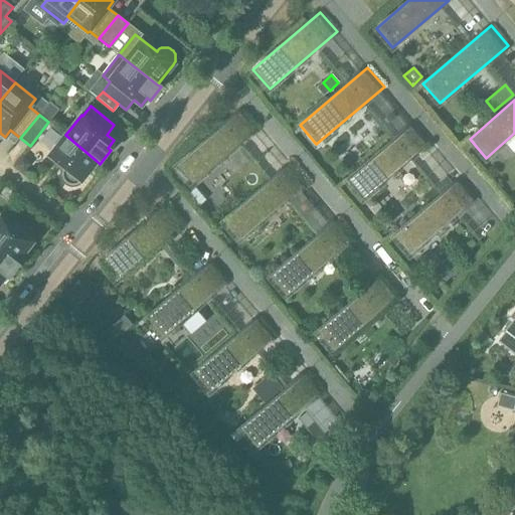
[(363,199),(431,142),(414,123),(346,180),(363,199)]
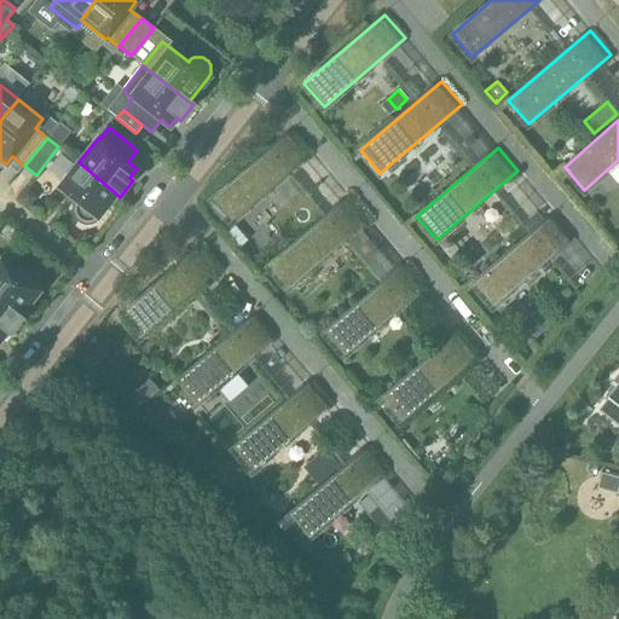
[(97,218),(116,194),(79,162),(58,187),(76,202),(75,203),(75,206),(74,208),(74,210),(74,213),(75,214),(76,217),(77,218),(79,220),(81,221),(82,223),(85,223),(87,223),(90,223),(92,221),(93,220),(96,219),(97,218)]
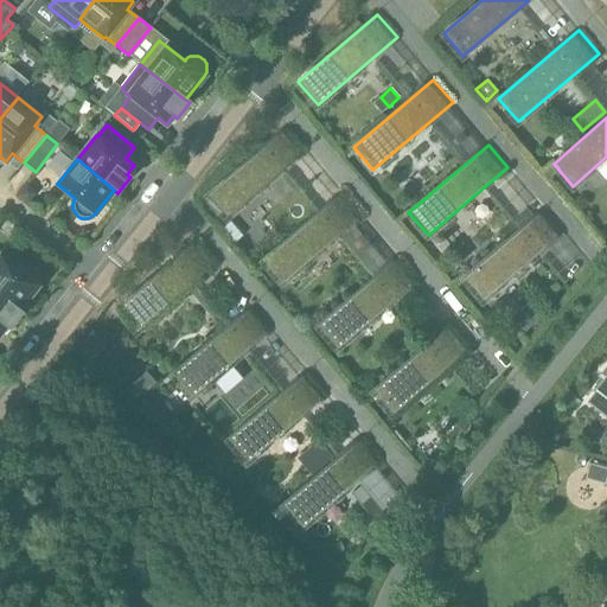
[(17,196),(27,205),(32,198),(32,190),(25,185),(17,196)]
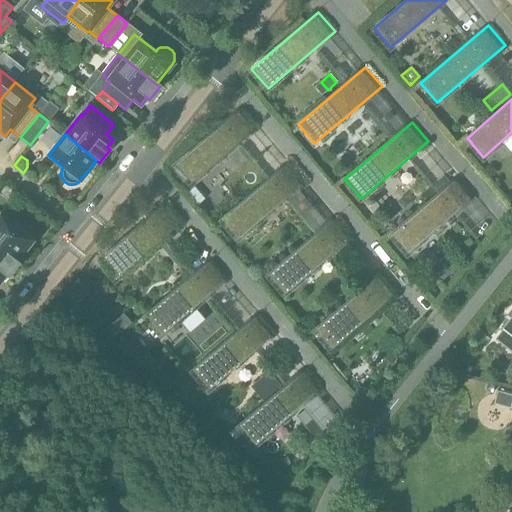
[(238,239),(305,182),(289,162),(221,220),(238,239)]
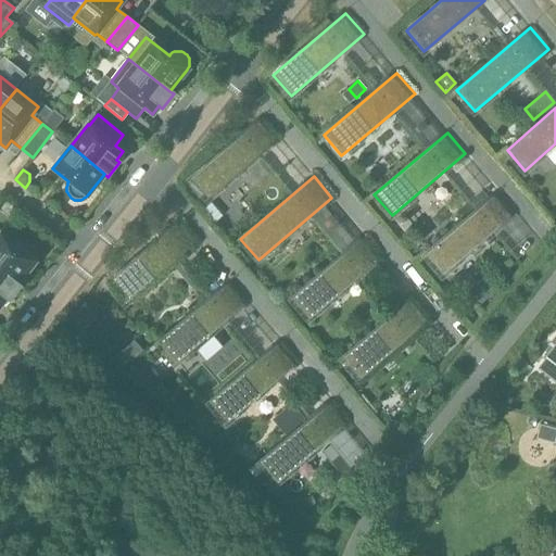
[(516,213),(497,192),(425,254),(442,275),(516,213)]
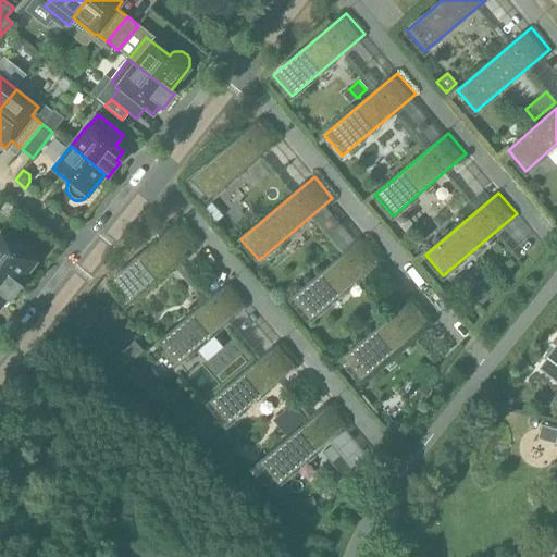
[(125,305),(198,243),(181,221),(108,283),(125,305)]
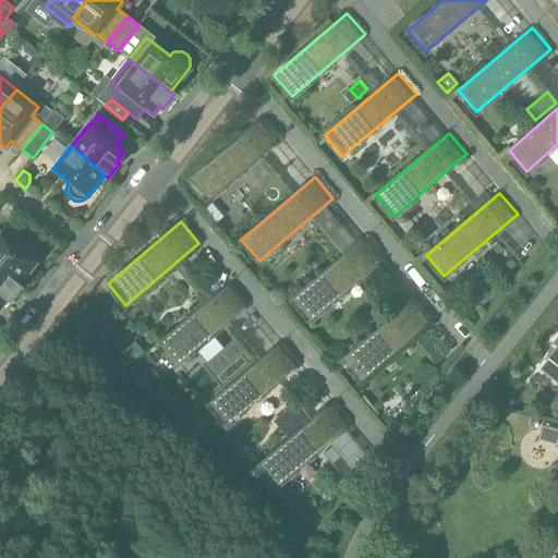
[(0,273),(16,286),(17,284),(34,263),(35,262),(36,259),(36,257),(37,256),(36,254),(36,252),(35,250),(34,249),(33,247),(31,246),(28,245),(27,244),(25,244),(23,244),(21,245),(19,246),(17,247),(16,249),(0,235),(0,273)]
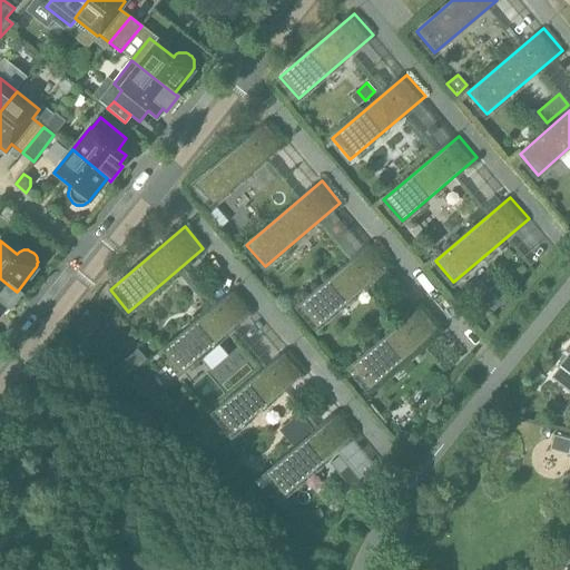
[(316,327),(392,264),(373,243),(298,306),(316,327)]
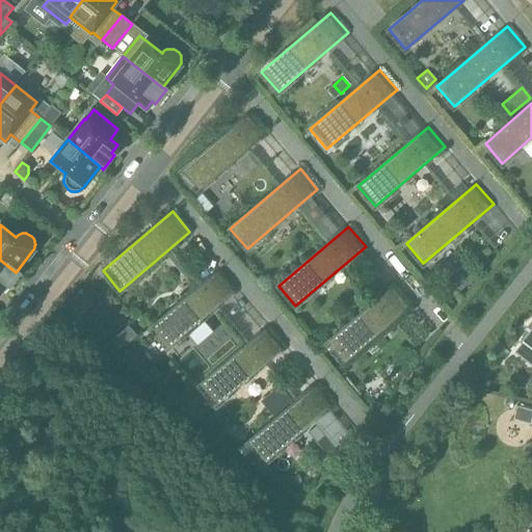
[(20,274),(17,271),(16,272),(0,260),(0,291),(5,286),(8,288),(20,274)]
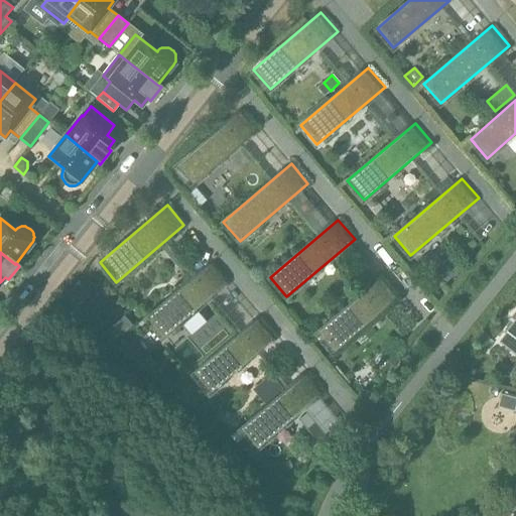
[(162,338),(231,280),(215,260),(146,317),(162,338)]
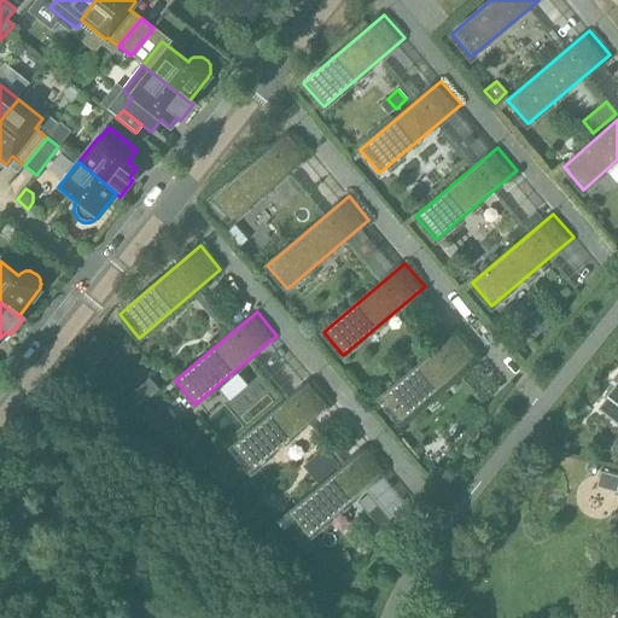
[(400,421),(481,353),(461,330),(379,398),(400,421)]
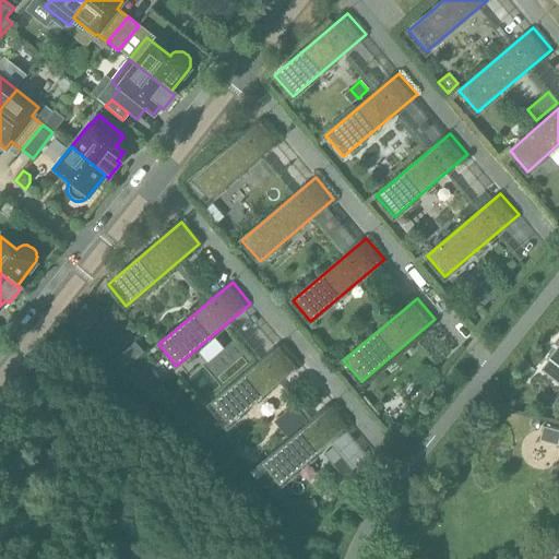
[(558,336),(554,344),(557,347),(547,359),(558,368),(558,336)]
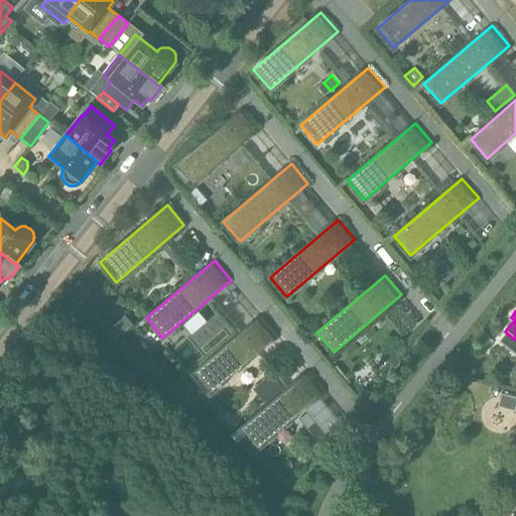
[(117,325),(124,332),(132,326),(123,315),(117,320),(117,325)]
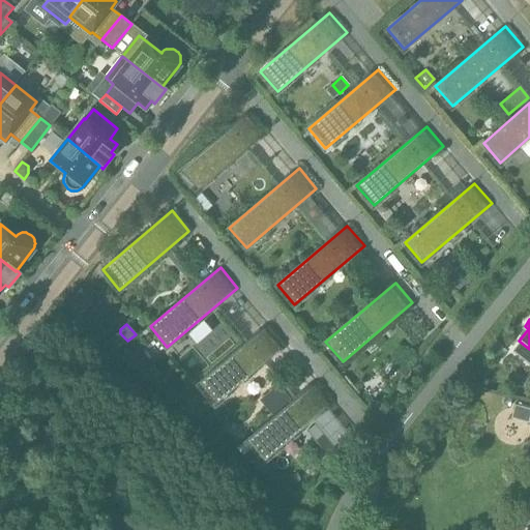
[(215,403),(285,345),(268,324),(199,383),(215,403)]
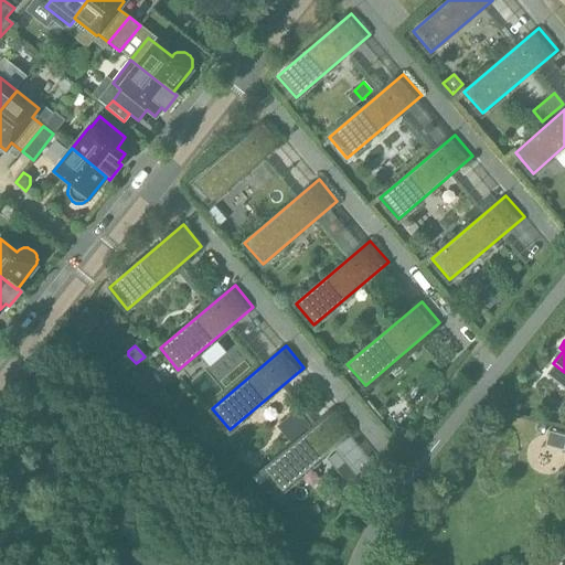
[(281,491),(355,428),(338,406),(264,470),(281,491)]
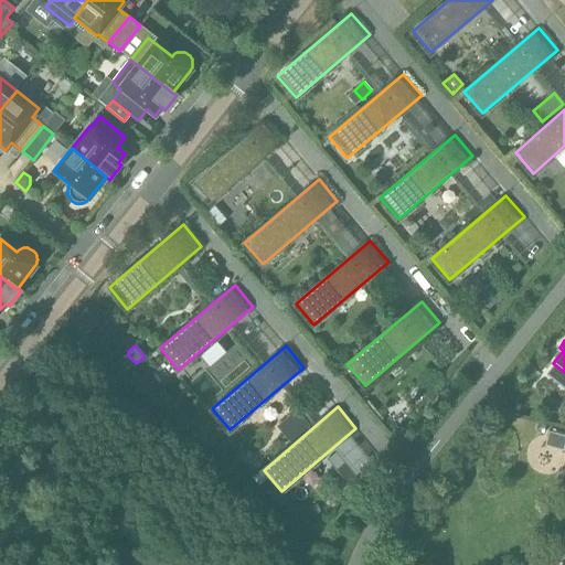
[(310,426),(296,409),(281,423),(296,438),(310,426)]
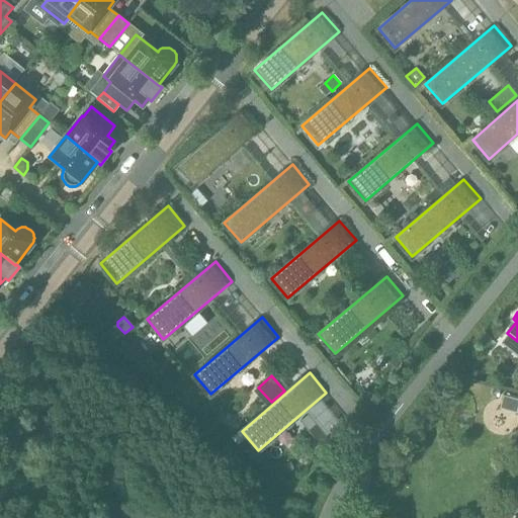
[(323,447),(330,441),(316,424),(309,430),(323,447)]
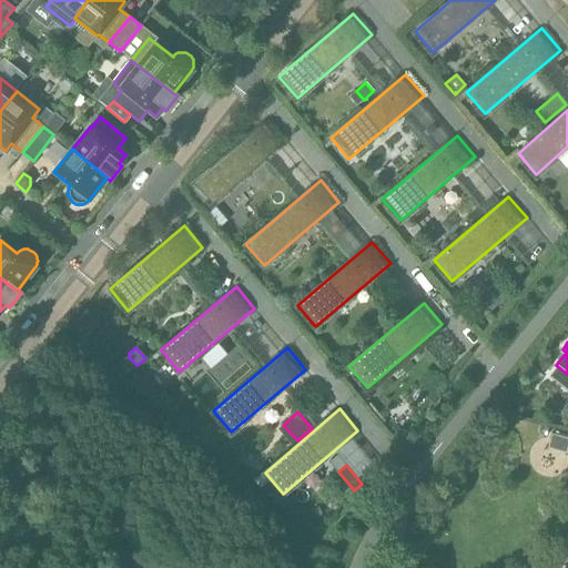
[(271,480),(264,473),(256,480),(263,487),(271,480)]
